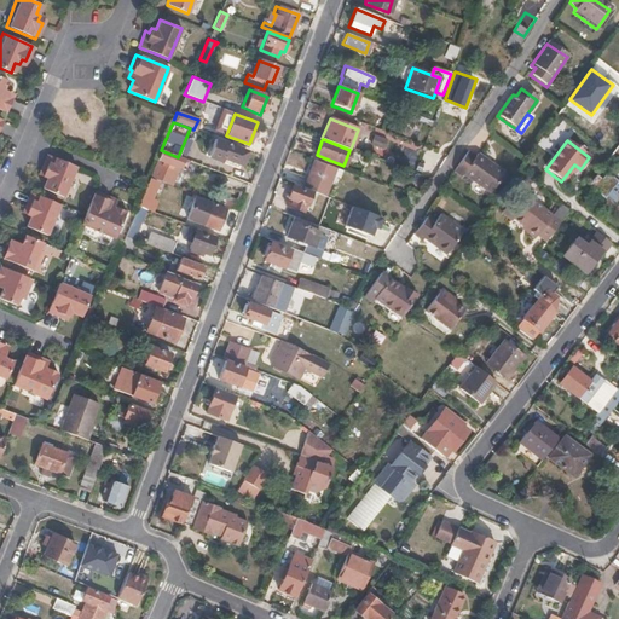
[(241,166),(246,152),(225,145),(220,157),(223,158),(220,161),(237,168),(238,165),(241,166)]
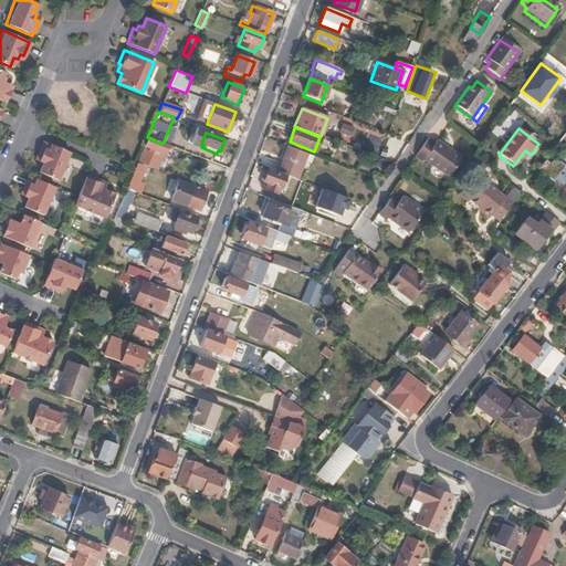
[(168,156),(173,147),(163,144),(147,137),(143,146),(148,148),(146,154),(140,152),(137,160),(136,163),(140,164),(142,165),(143,163),(157,168),(159,163),(161,164),(164,159),(160,158),(163,154),(168,156)]
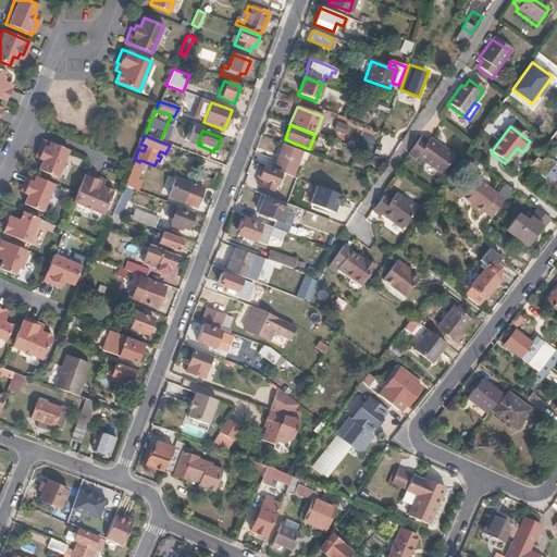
[(56,176),(67,149),(41,137),(35,152),(38,155),(37,158),(40,160),(37,169),(56,176)]
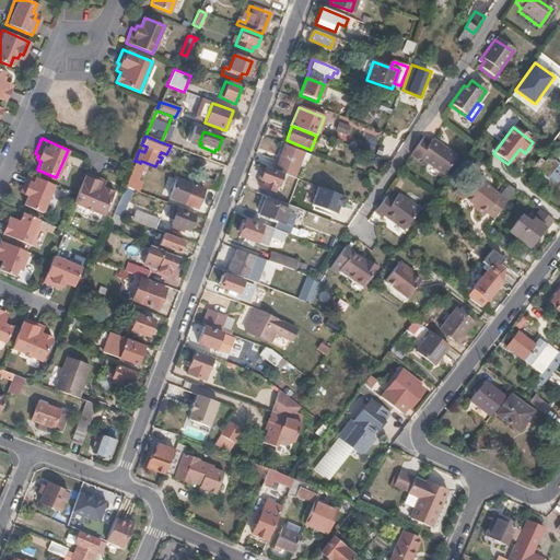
[(456,160),(433,142),(431,146),(424,141),(411,159),(418,163),(420,160),(443,176),(456,160)]
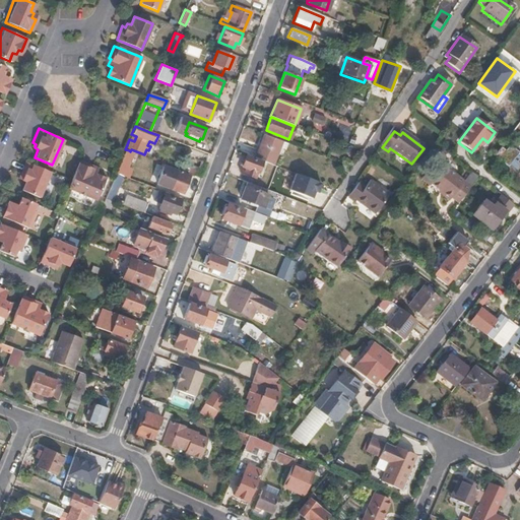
[(272,166),(281,141),(264,135),(255,158),(272,166)]
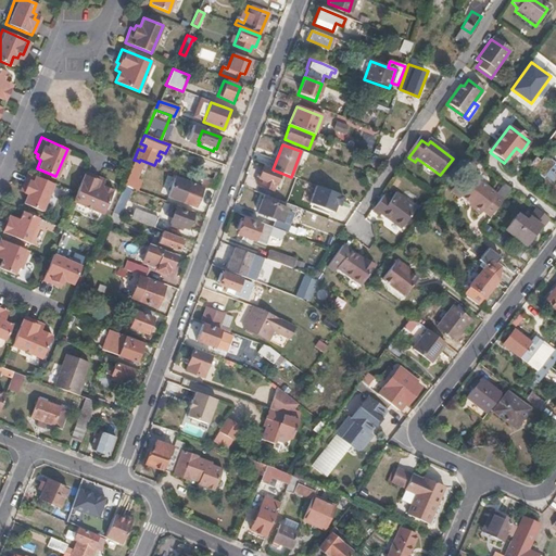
[(555,171),(552,167),(554,164),(545,156),(541,163),(534,158),(528,167),(543,179),(545,176),(553,181),(554,179),(555,180),(555,171)]
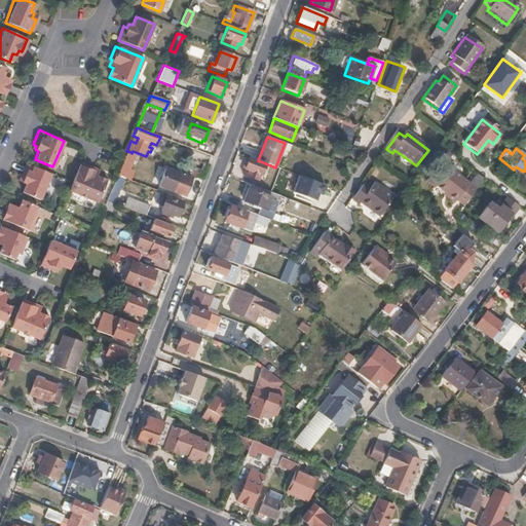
[(127,179),(137,155),(132,153),(130,152),(126,151),(124,156),(116,174),(124,178),(127,179)]
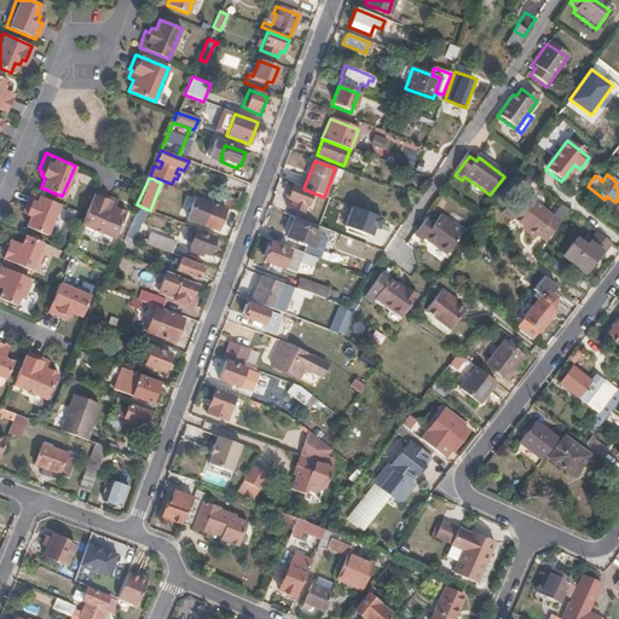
[(306,206),(311,194),(291,186),(287,198),(291,201),(289,207),(301,212),(304,206),(306,206)]
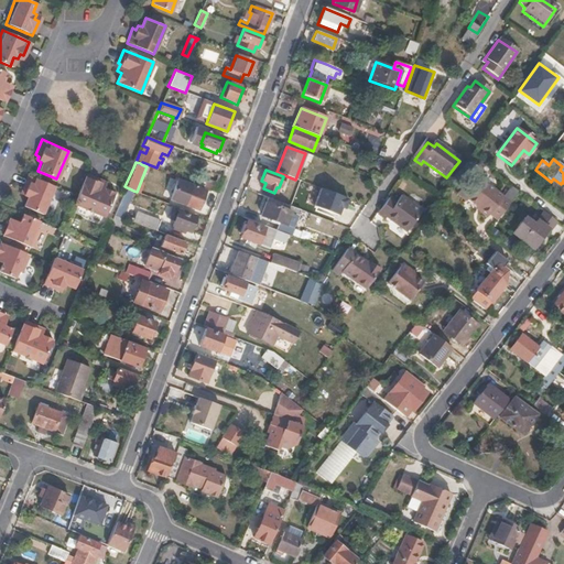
[(102,216),(112,192),(104,187),(105,184),(98,181),(99,179),(85,172),(76,195),(73,203),(102,216)]
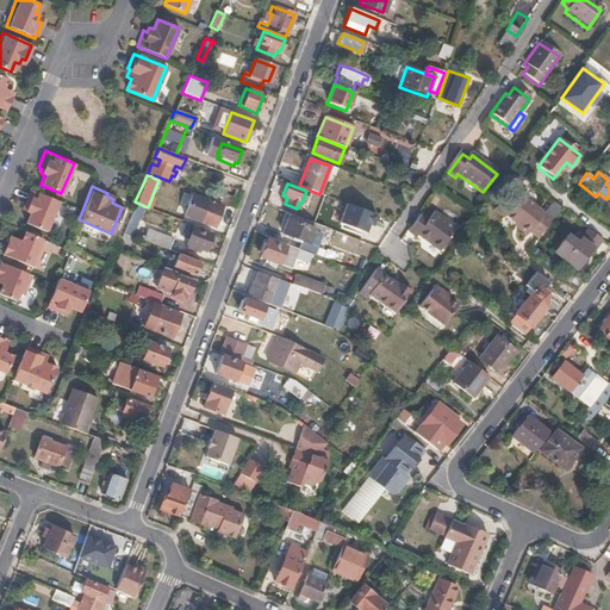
[(45,230),(57,200),(29,188),(23,204),(26,205),(24,210),(29,212),(24,222),(45,230)]
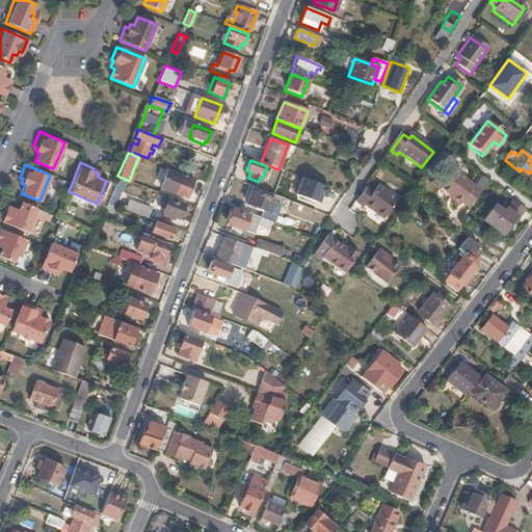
[(186,197),(192,180),(166,170),(160,187),(186,197)]
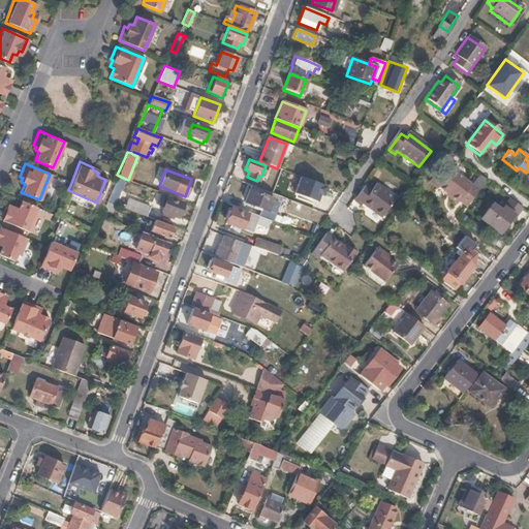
[(477,191),(450,170),(436,188),(444,194),(448,197),(446,199),(455,206),(457,203),(464,208),(477,191)]
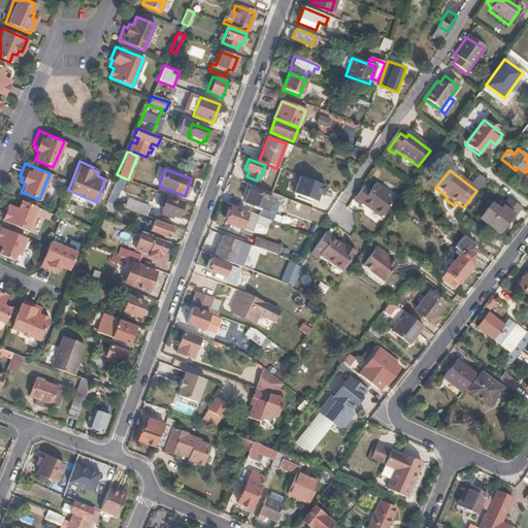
[(122,185),(125,178),(117,174),(117,175),(116,179),(106,201),(111,203),(113,204),(122,185)]
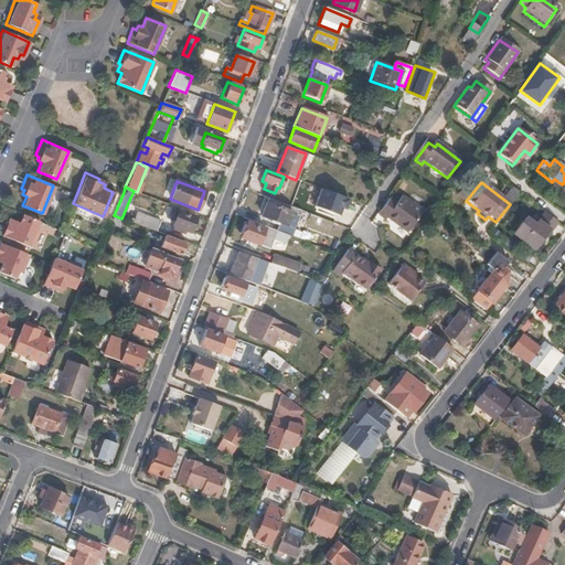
[(347,196),(322,189),(317,206),(341,215),(347,196)]
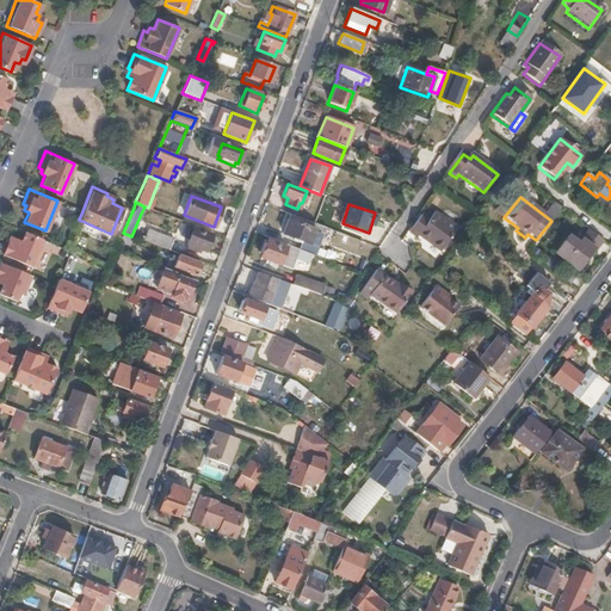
[(323,217),(309,211),(304,220),(320,226),(323,217)]
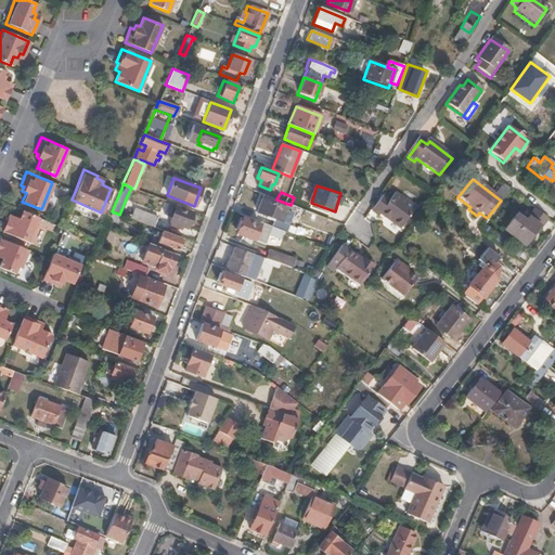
[(405,217),(412,207),(391,192),(387,198),(382,195),(371,211),(376,216),(378,215),(383,217),(398,228),(405,217)]
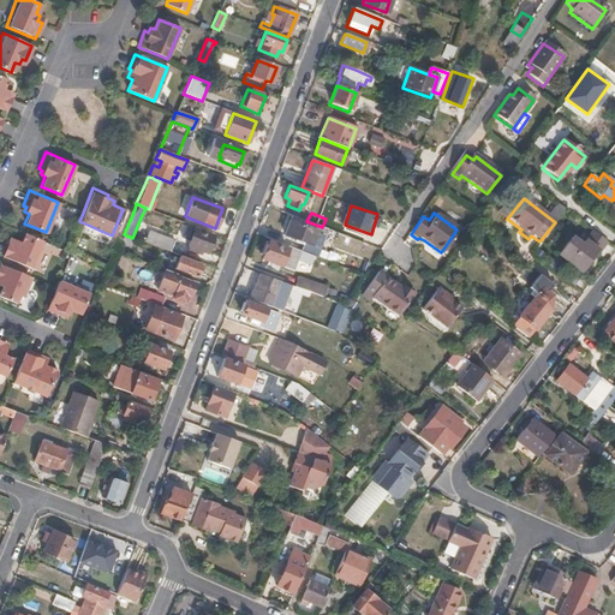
[(323,234),(326,228),(322,227),(306,221),(291,215),(284,236),(303,243),(299,250),(312,256),(316,257),(320,249),(311,245),(316,232),(323,234)]
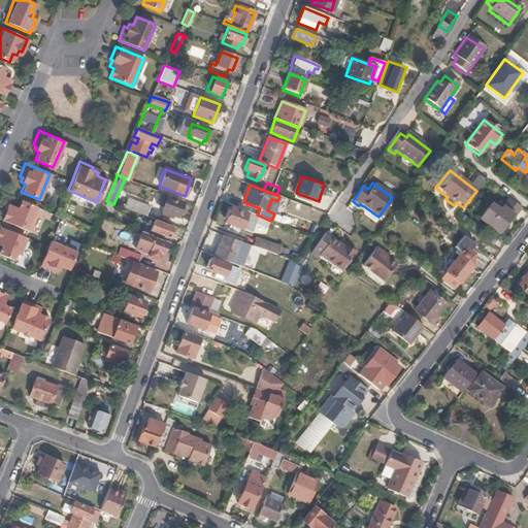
[(176,217),(182,203),(166,197),(161,210),(162,211),(161,213),(173,218),(173,216),(176,217)]
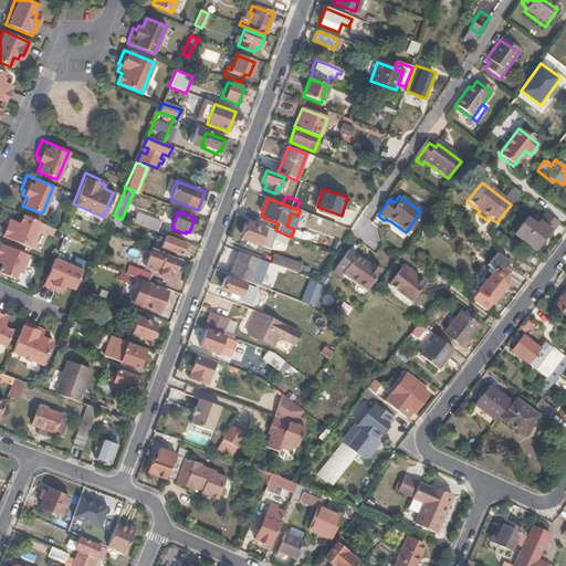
[(160,222),(137,212),(133,223),(153,231),(156,232),(160,222)]
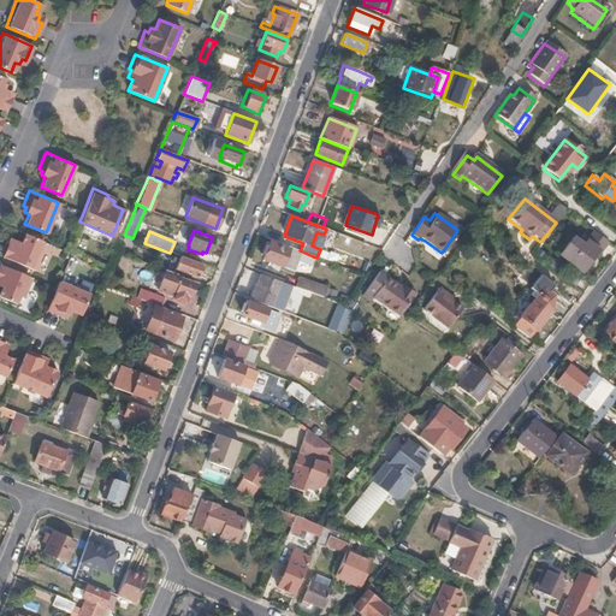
[(580,272),(596,252),(598,253),(606,243),(592,231),(581,246),(570,237),(557,254),(580,272)]
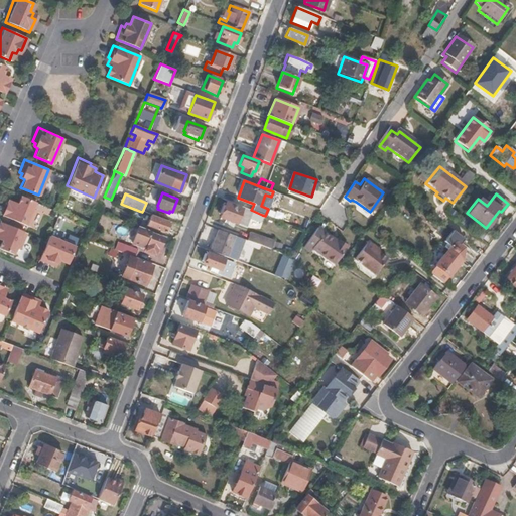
[(27,226),(34,208),(31,207),(33,201),(25,197),(20,195),(16,201),(15,201),(13,204),(6,201),(1,214),(10,218),(21,223),(27,226)]
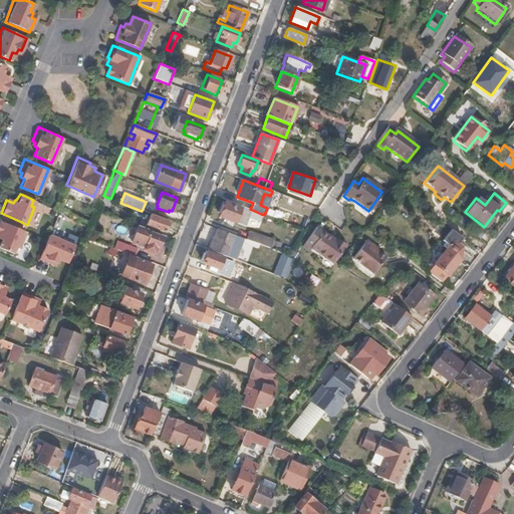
[(257,224),(261,214),(250,209),(239,205),(238,208),(224,202),(217,219),(244,229),(247,220),(257,224)]
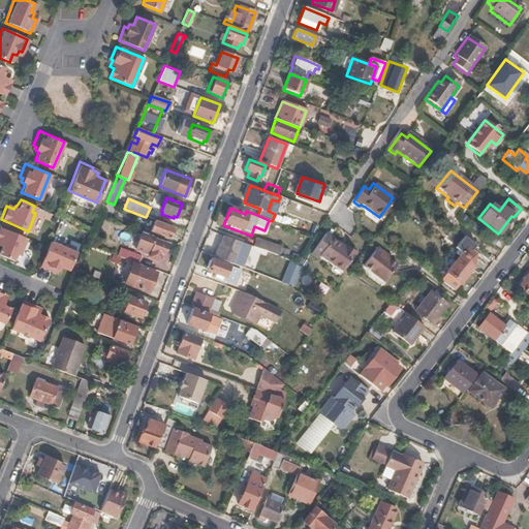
[(173,229),(154,221),(150,231),(169,239),(173,229)]
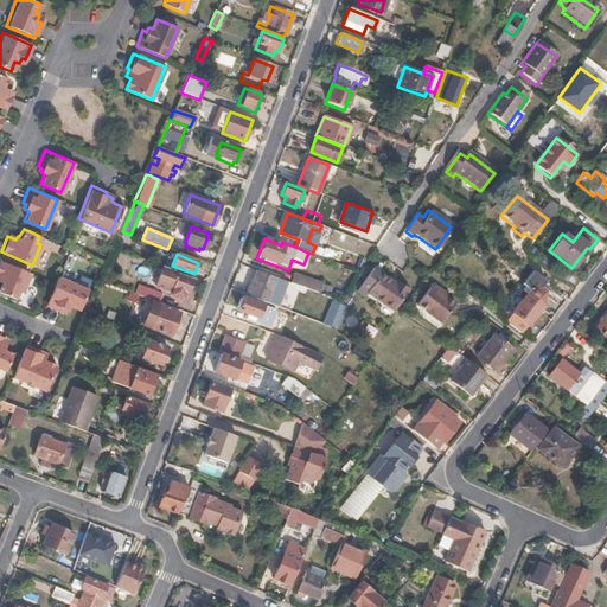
[(25,262),(12,256),(10,261),(23,267),(25,262)]
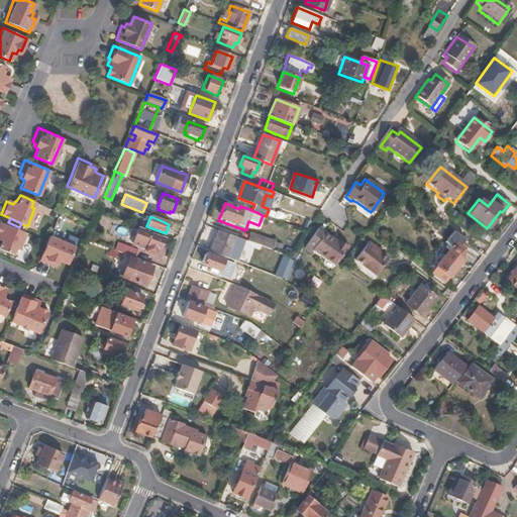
[(18,248),(25,231),(0,221),(0,239),(0,240),(0,248),(12,253),(14,246),(18,248)]
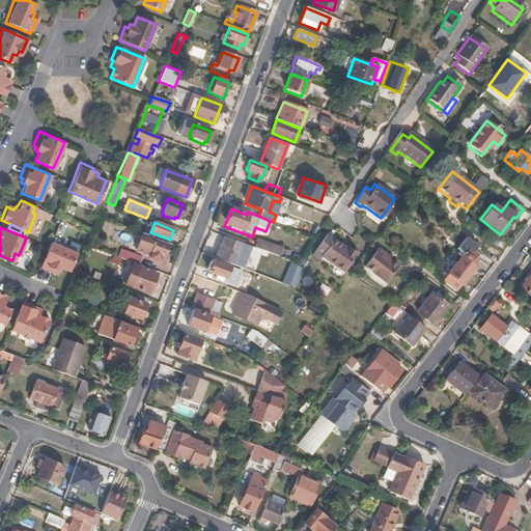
[(167,245),(156,241),(157,238),(142,232),(138,244),(142,246),(140,252),(149,255),(148,258),(155,260),(154,261),(160,264),(167,245)]
